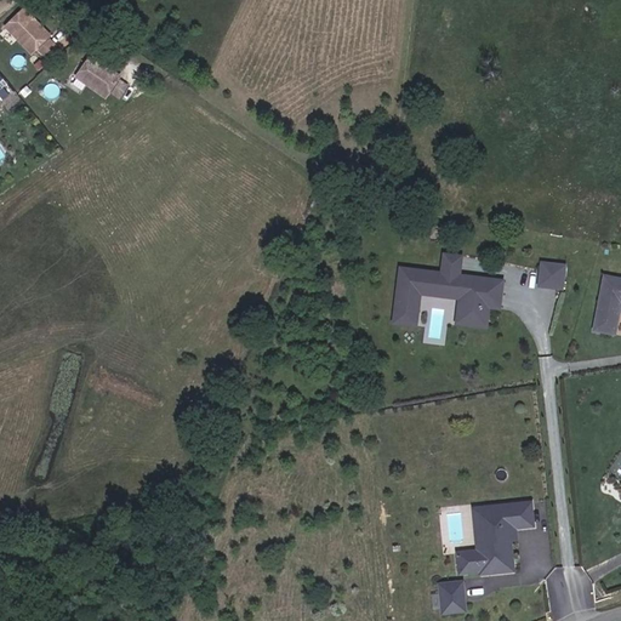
[(4,26),(33,56),(39,50),(45,56),(58,43),(24,6),(4,26)]
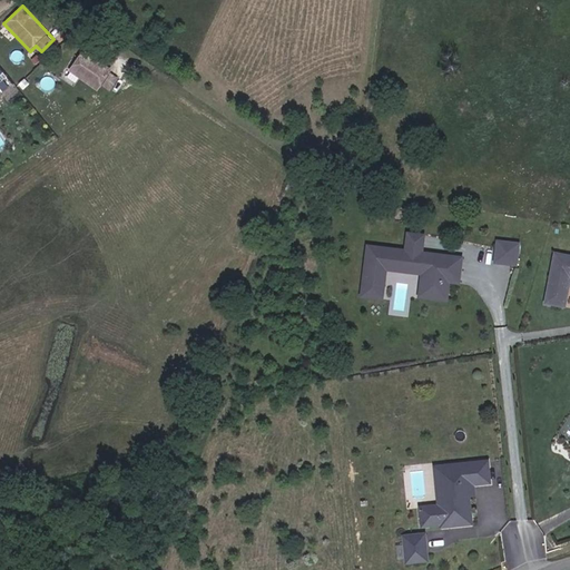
[(102,85),(111,90),(120,75),(81,50),(69,71),(99,90),(102,85)]
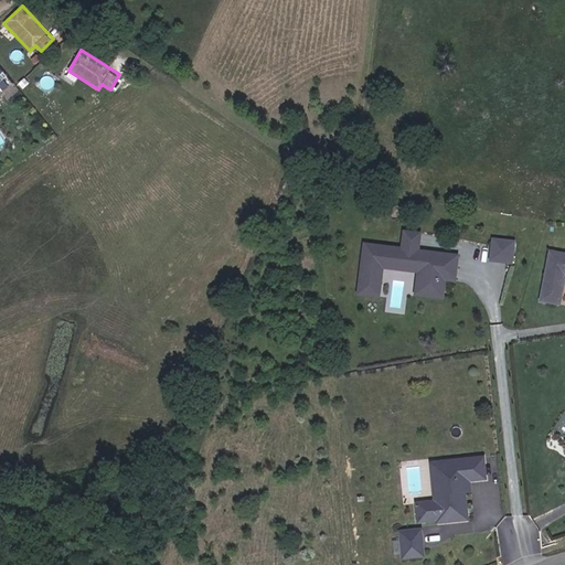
[(402,245),(363,242),(358,295),(381,297),(384,268),(417,272),(415,296),(445,299),(447,280),(457,281),(459,253),(420,248),(423,231),(403,228),(402,245)]
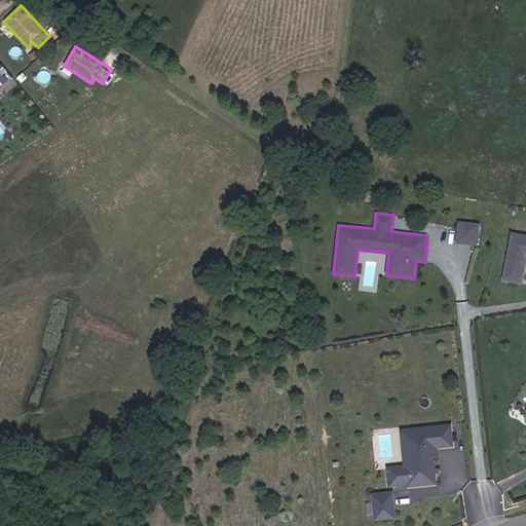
[(457,220),(456,242),(479,245),(481,222),(457,220)]
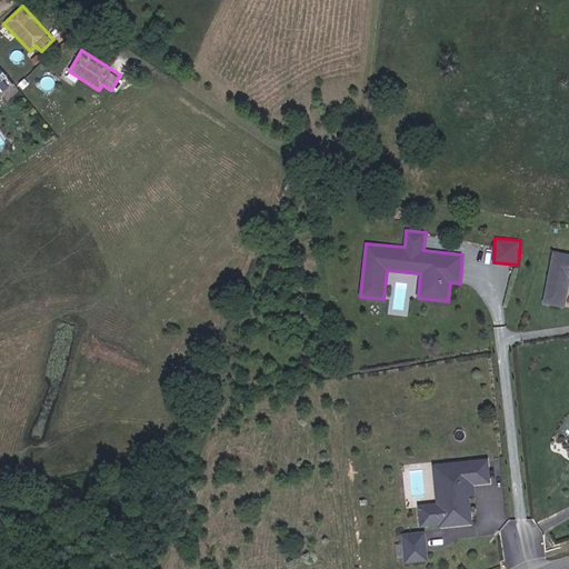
[(568,252),(552,250),(543,303),(566,307),(568,287),(568,252)]
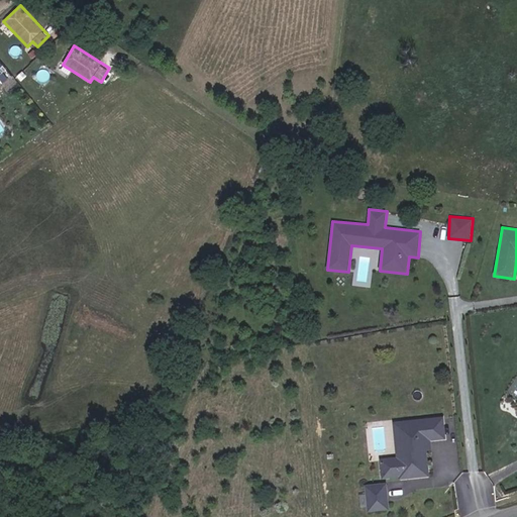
[(445,414),(396,419),(399,453),(381,454),(383,478),(401,476),(401,480),(430,477),(428,450),(433,450),(432,439),(447,438),(445,414)]
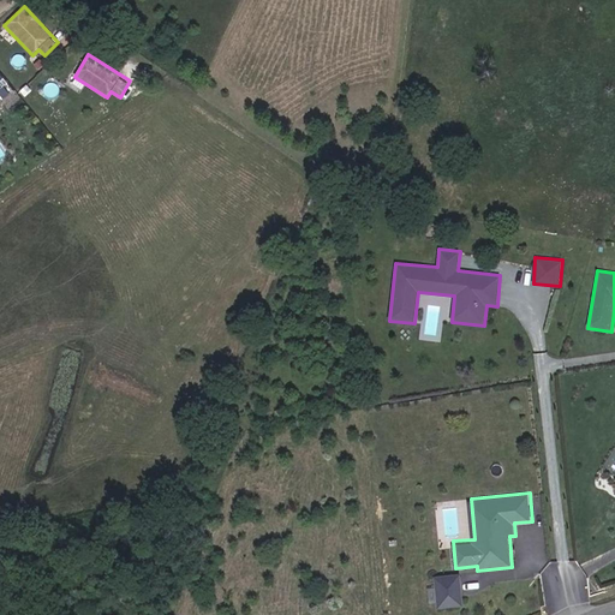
[(463,574),(436,574),(436,608),(463,608),(463,574)]
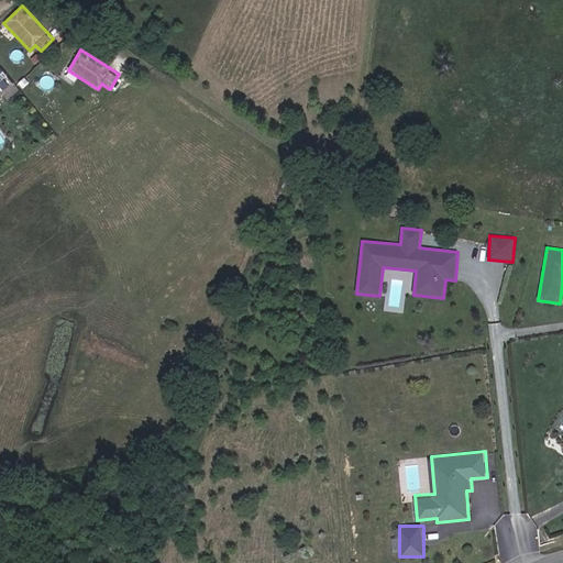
All buildings are outlined.
